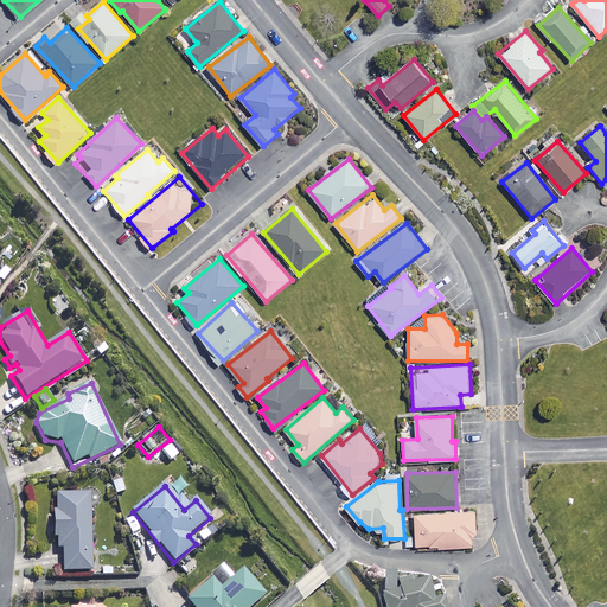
[(91,572),(89,496),(56,497),(56,515),(52,515),(53,549),(63,549),(64,573),(91,572)]
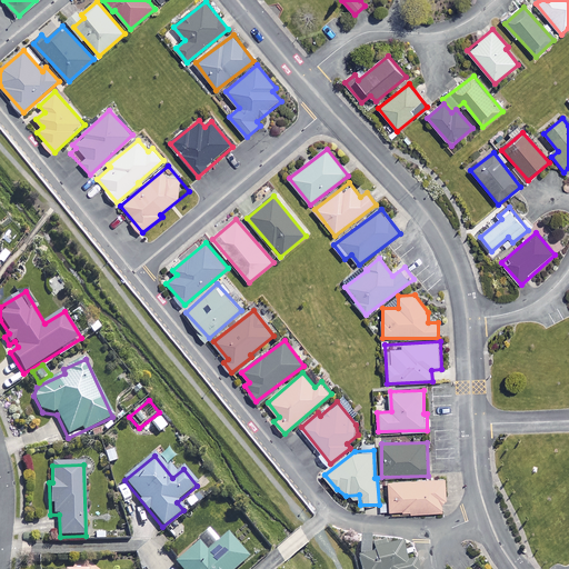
[(446,512),(446,480),(387,480),(387,513),(446,512)]
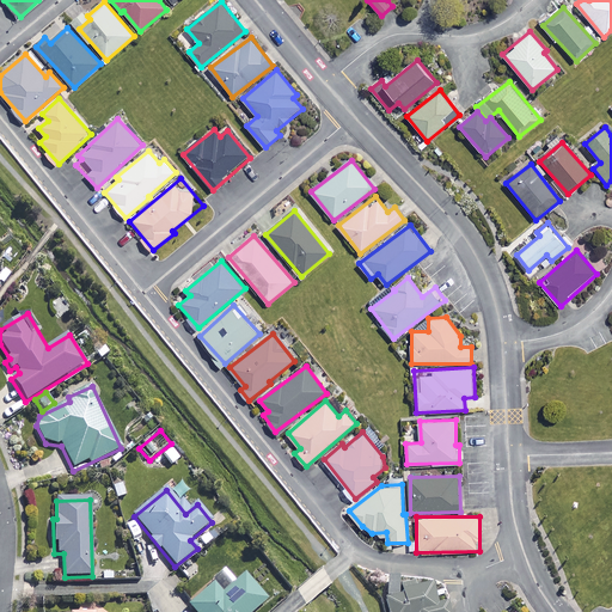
[(254,611),(268,600),(245,575),(222,594),(213,583),(188,606),(193,611),(254,611)]
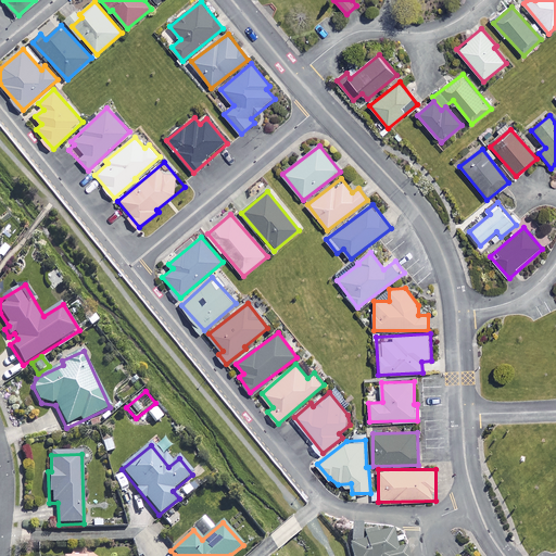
[(396,531),(350,540),(352,555),(407,555),(406,548),(400,550),(396,531)]
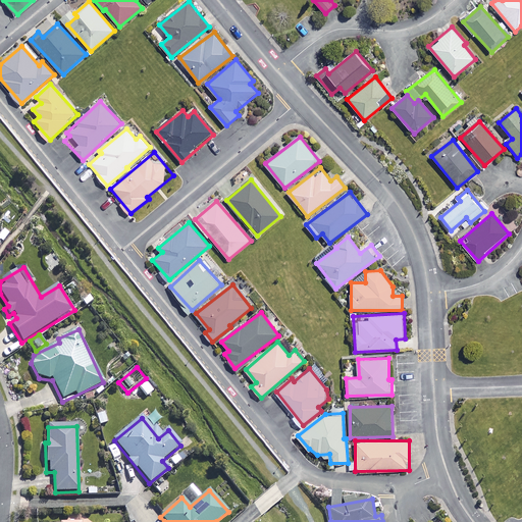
All buildings are outlined.
